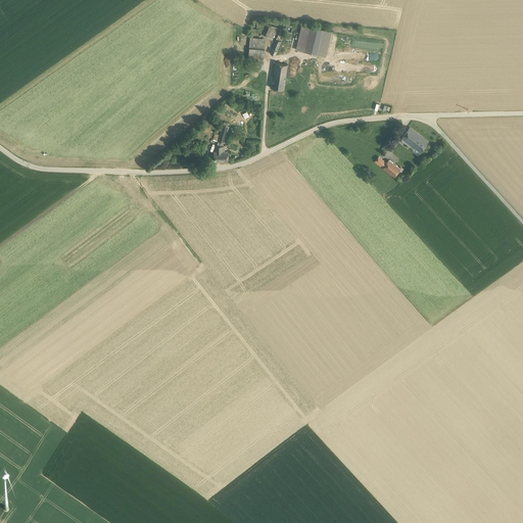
[(293,27),(284,22),(281,29),(286,31),(291,33),(293,27)]
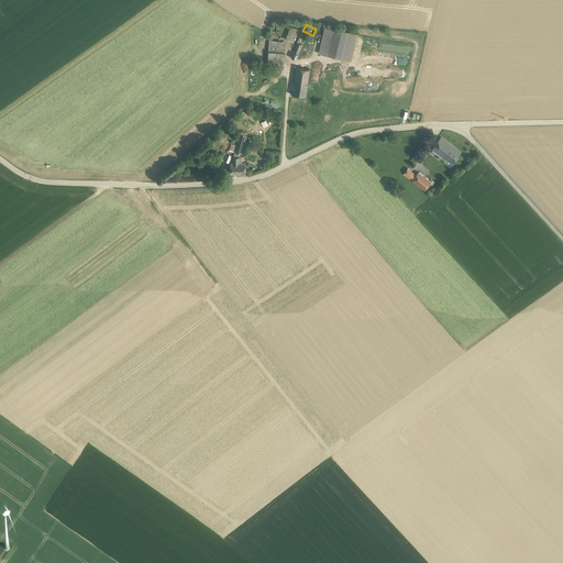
[(294,42),(299,30),(290,26),(285,40),(294,42)]
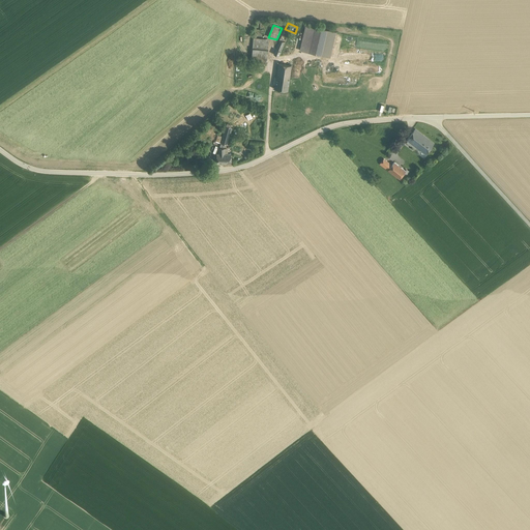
[(315,27),(306,25),(300,51),(308,53),(315,27)]
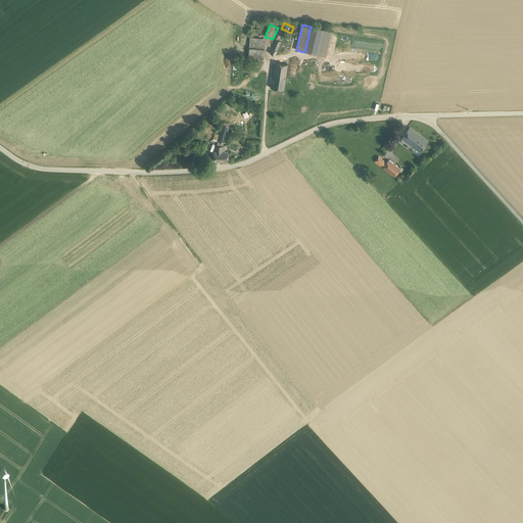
[(311,27),(304,52),(317,54),(323,30),(311,27)]
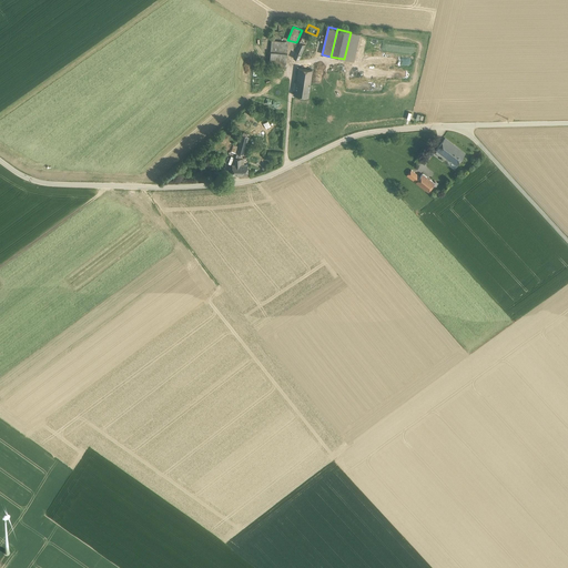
[(305,31),(293,58),(298,60),(311,33),(305,31)]
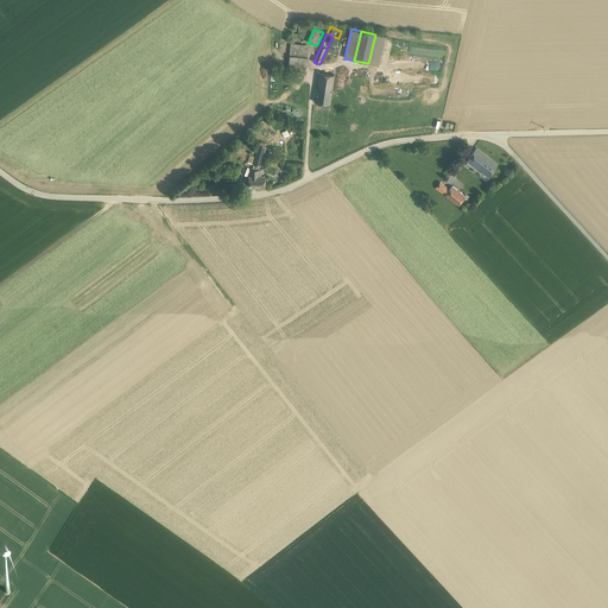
[(309,45),(291,44),(290,56),(308,57),(309,45)]
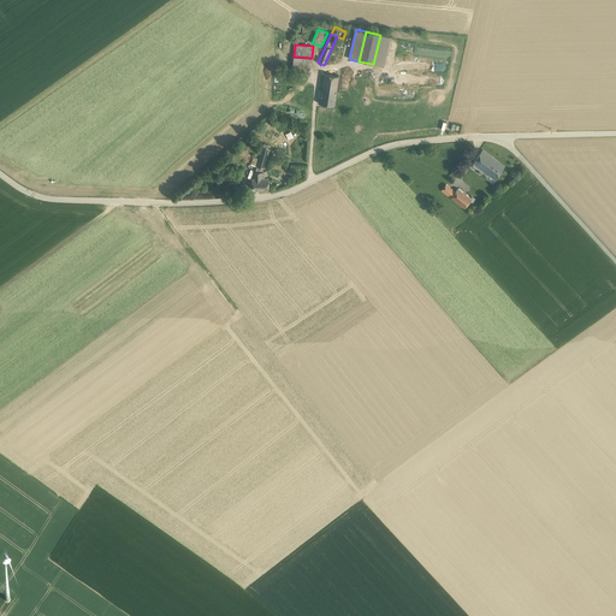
[(312,58),(294,57),(292,69),(301,70),(311,70),(312,58)]
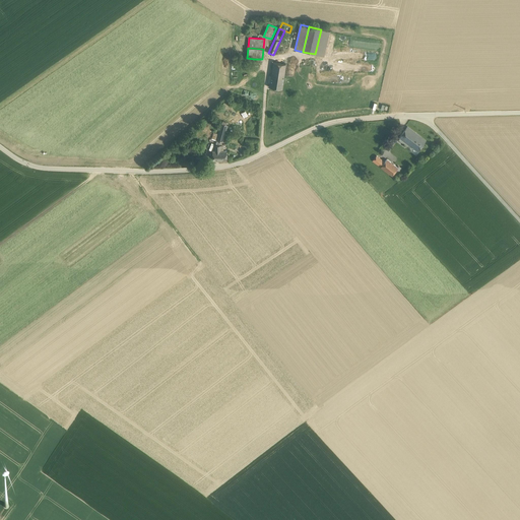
[(286,64),(273,62),(271,75),(283,77),(286,64)]
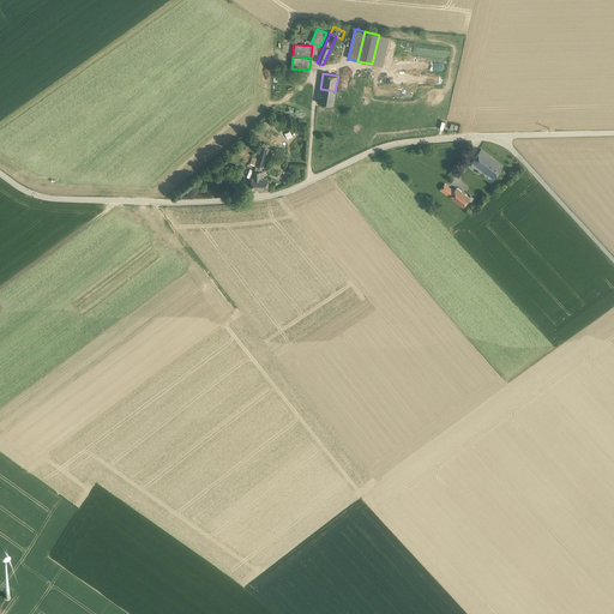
[(320,89),(319,97),(318,103),(333,104),(336,91),(335,91),(320,89)]
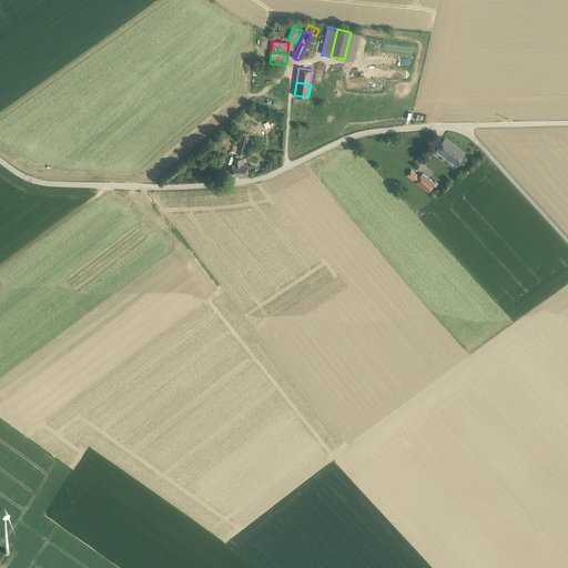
[(260,97),(257,101),(273,105),(274,101),(260,97)]
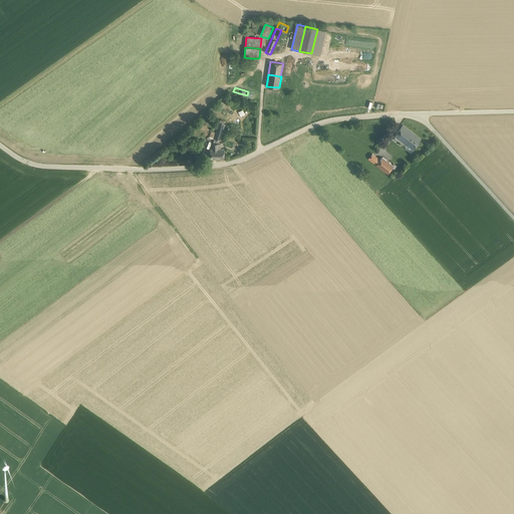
[(218,144),(219,144),(224,124),(218,122),(213,143),(218,144)]
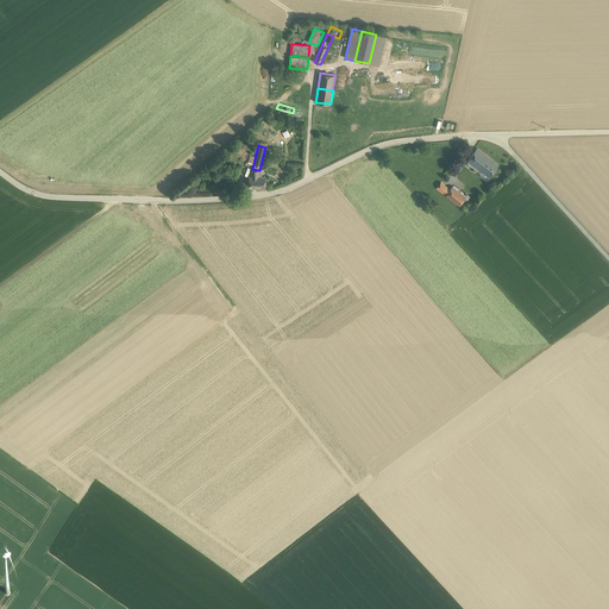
[(497,167),(477,150),(469,161),(489,177),(497,167)]
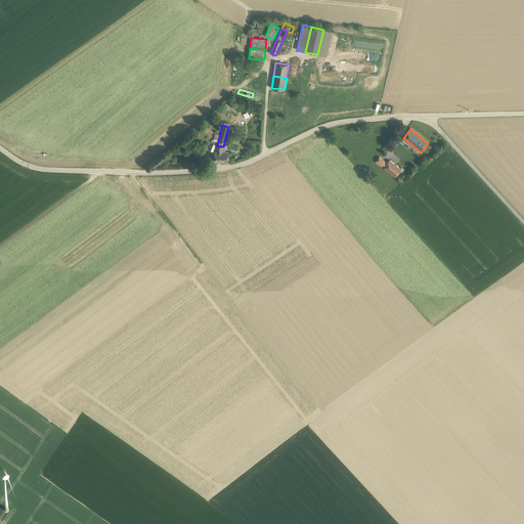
[(217,153),(214,153),(214,161),(228,161),(228,153),(225,153),(222,153),(217,153)]
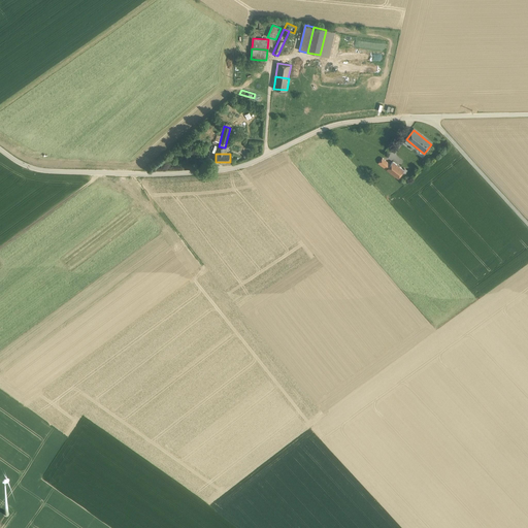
[(382,159),(377,165),(382,168),(386,162),(382,159)]
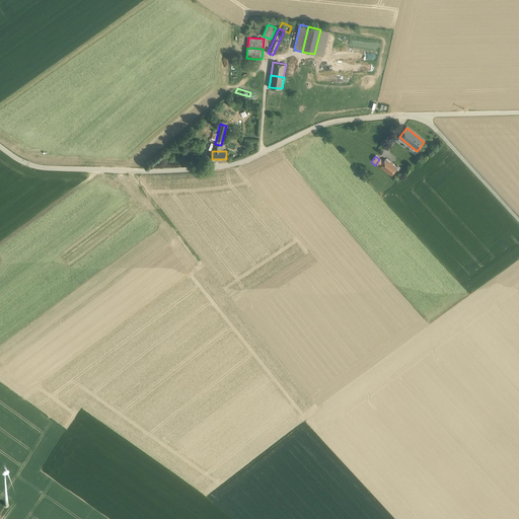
[(383,162),(379,159),(375,165),(379,168),(383,162)]
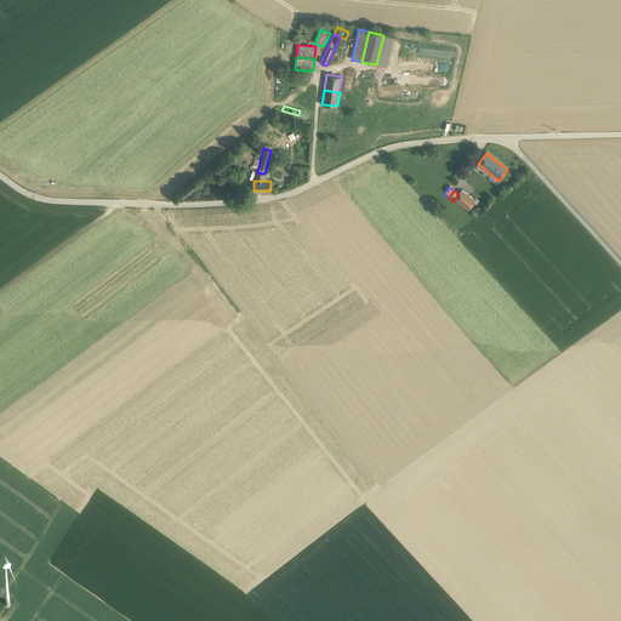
[(459,194),(454,201),(467,211),(472,204),(474,200),(461,192),(459,194)]
